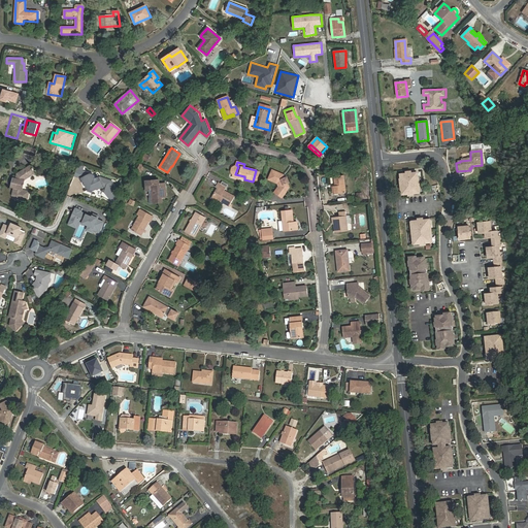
[(31,164),(25,167),(31,175),(36,172),(31,164)]
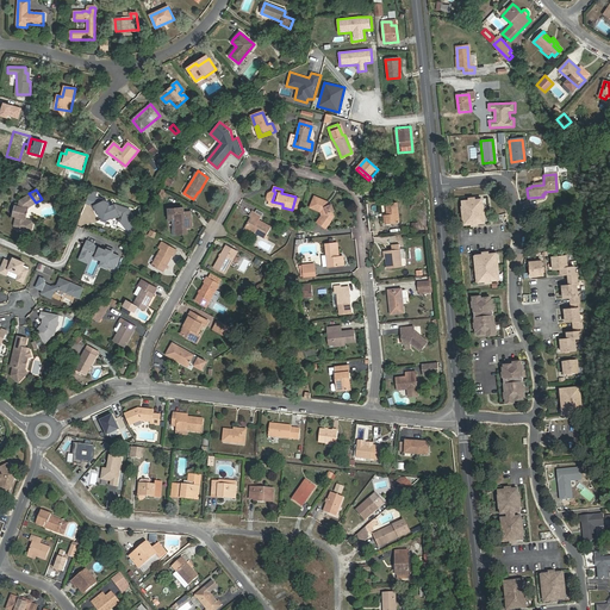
[(92,190),(86,203),(94,206),(98,213),(99,212),(100,212),(103,216),(107,217),(111,216),(112,217),(112,218),(120,215),(123,216),(122,222),(124,229),(132,231),(135,225),(129,211),(125,211),(126,209),(116,205),(111,206),(109,203),(95,198),(98,192),(92,190)]
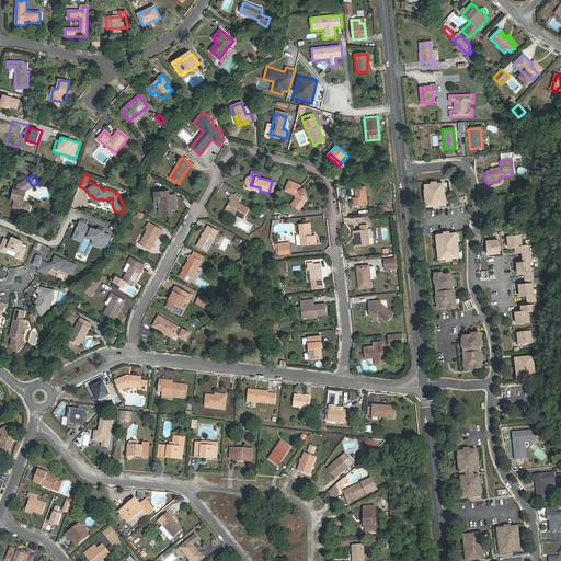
[(253,176),(251,175),(248,187),(260,191),(260,187),(250,185),(253,176)]
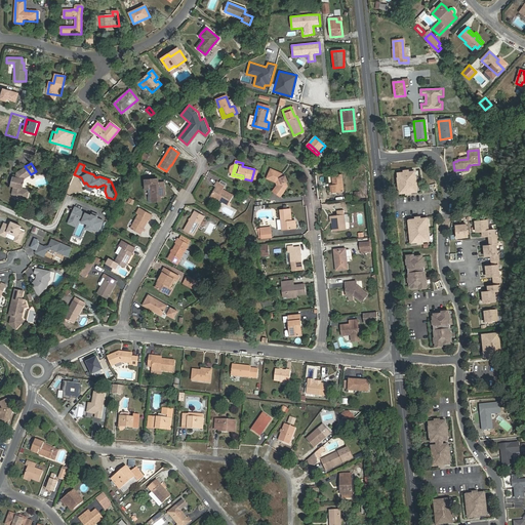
[(17,177),(16,177),(14,187),(15,187),(14,195),(16,198),(30,201),(32,191),(25,189),(25,186),(26,186),(27,183),(26,183),(27,178),(31,174),(25,166),(18,173),(17,177)]
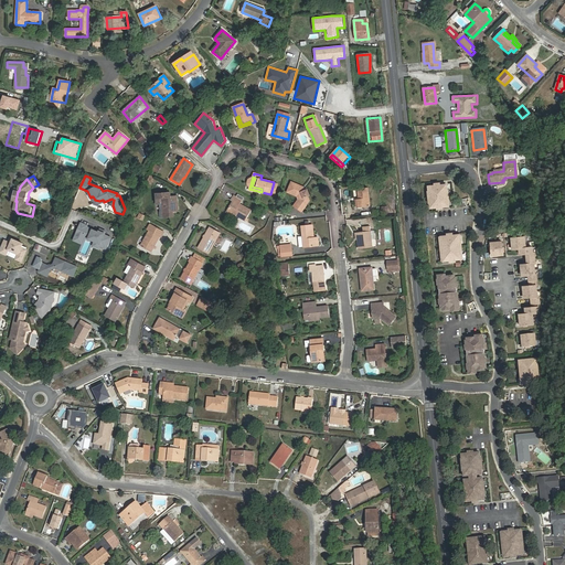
[(288,192),(297,196),(299,196),(300,200),(298,204),(300,206),(298,209),(301,212),(309,201),(308,196),(310,195),(308,190),(304,191),(302,188),(291,182),(288,192)]
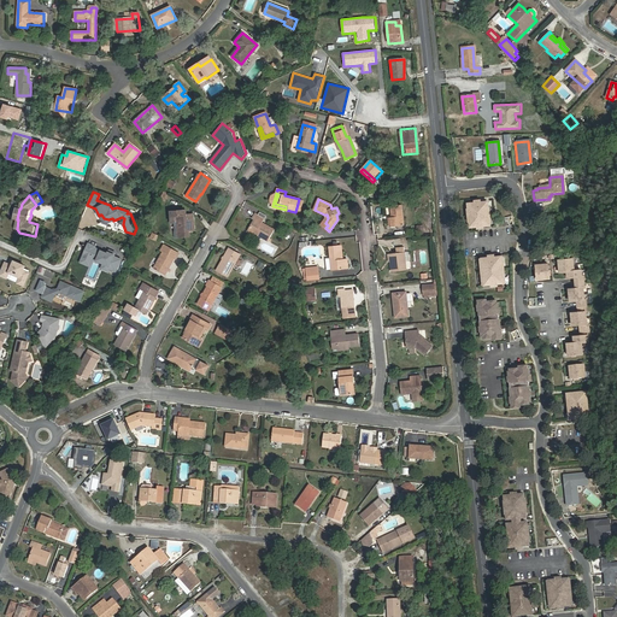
[(486,204),(466,206),(466,212),(468,212),(469,223),(468,223),(468,229),(488,228),(487,222),(486,222),(485,210),(486,210),(486,204)]
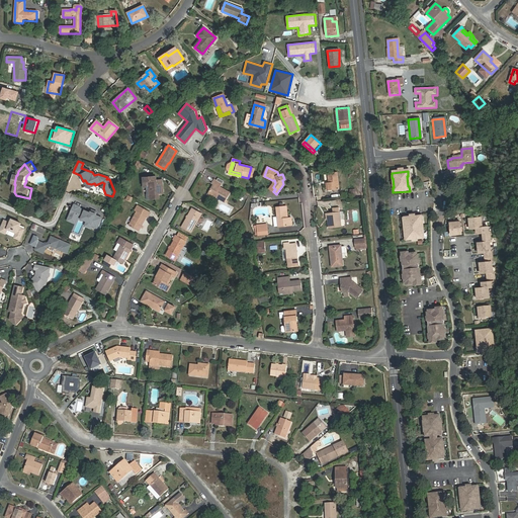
[(329,183),(328,183),(328,190),(339,189),(337,172),(328,173),(329,183)]
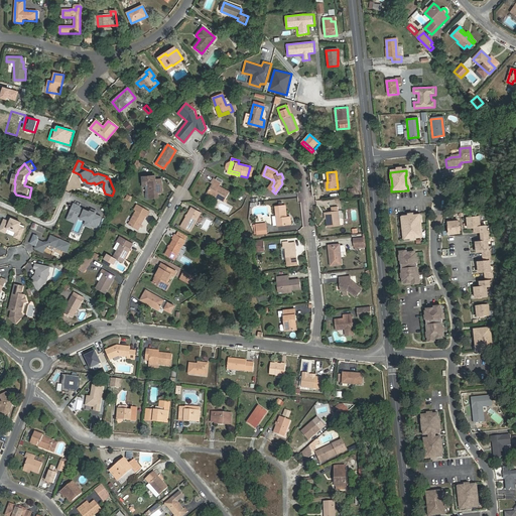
[(156,175),(143,176),(144,185),(148,185),(149,194),(147,194),(147,199),(155,198),(154,192),(158,192),(162,192),(161,179),(156,180),(156,175)]
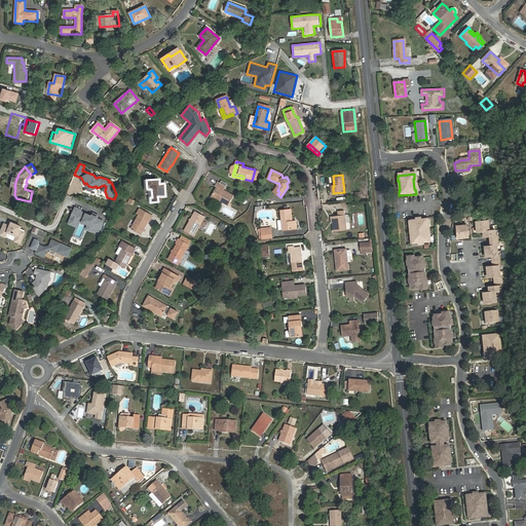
[(217,192),(215,197),(220,200),(228,204),(233,196),(223,190),(225,187),(218,183),(216,186),(218,187),(215,191),(217,192)]
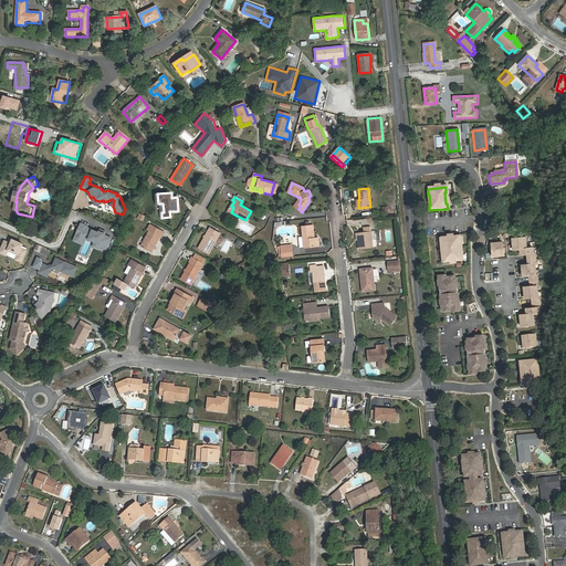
[(81,243),(84,234),(96,240),(95,241),(101,243),(100,245),(106,249),(112,238),(105,234),(105,233),(100,231),(100,232),(87,227),(87,226),(82,223),(74,240),(81,243)]
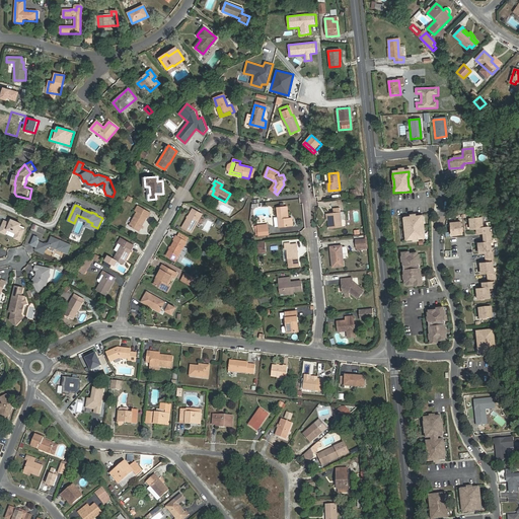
[(148,218),(151,214),(138,207),(135,211),(137,212),(130,225),(139,231),(147,217),(148,218)]
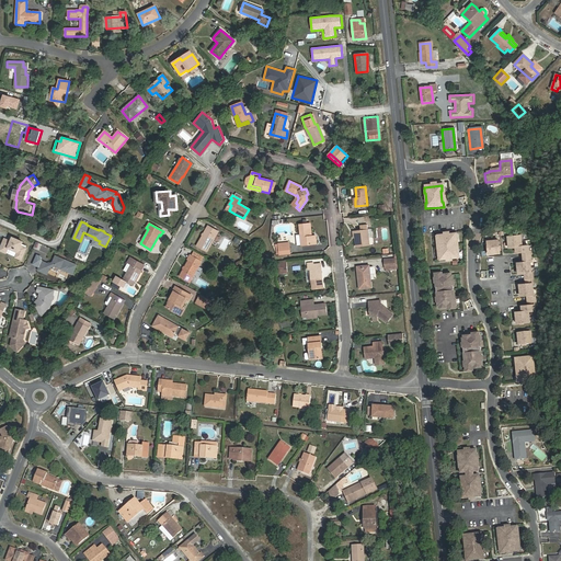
[(301,245),(315,244),(313,237),(312,237),(310,224),(299,225),(301,245)]
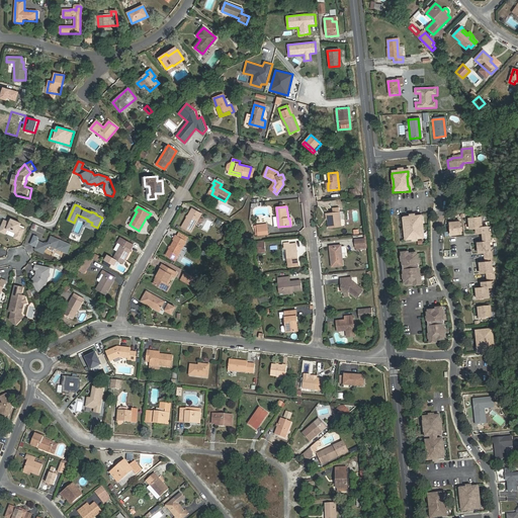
[(338,207),(332,208),(333,213),(327,213),(328,220),(329,228),(341,227),(341,220),(340,212),(339,212),(338,207)]
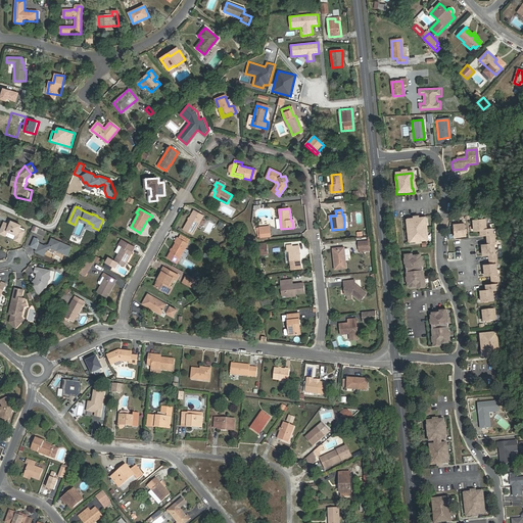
[(193,235),(197,227),(201,220),(203,216),(193,210),(183,230),(193,235)]
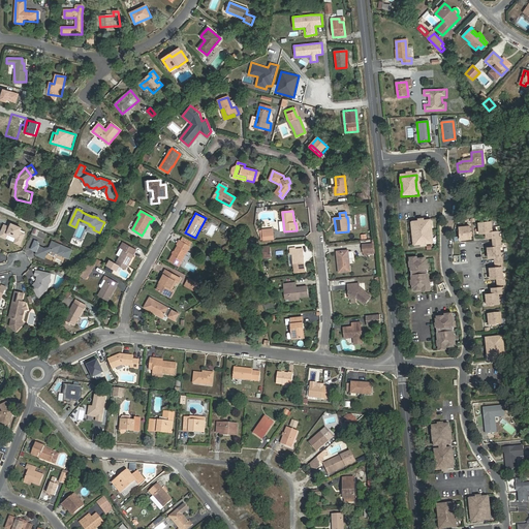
[(80,221),(89,225),(90,224),(79,219),(75,227),(76,227),(80,221)]
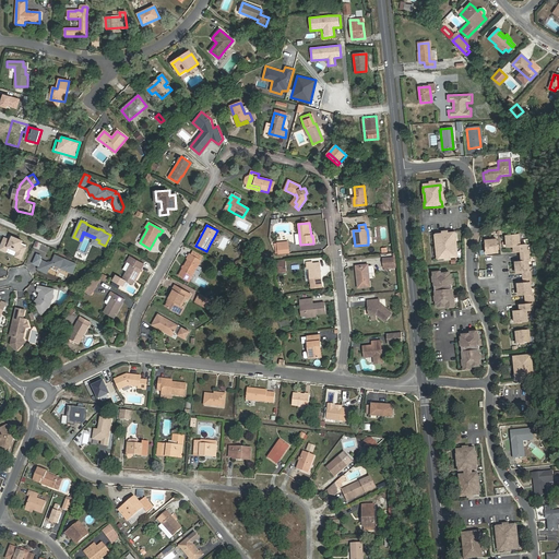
[(11,238),(7,236),(1,248),(8,251),(11,246),(20,250),(18,256),(23,258),(28,246),(23,244),(25,239),(14,235),(13,239),(11,238)]
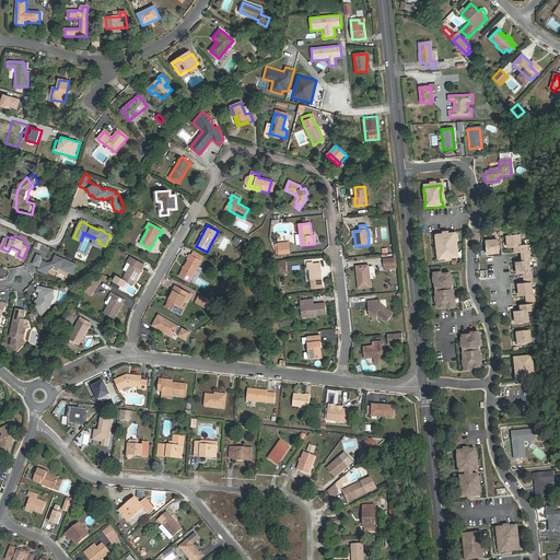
[(453,245),(453,241),(454,241),(453,240),(453,235),(435,236),(435,241),(435,243),(436,243),(436,247),(436,252),(438,255),(436,255),(438,259),(438,261),(455,259),(455,258),(454,253),(454,249),(453,245)]
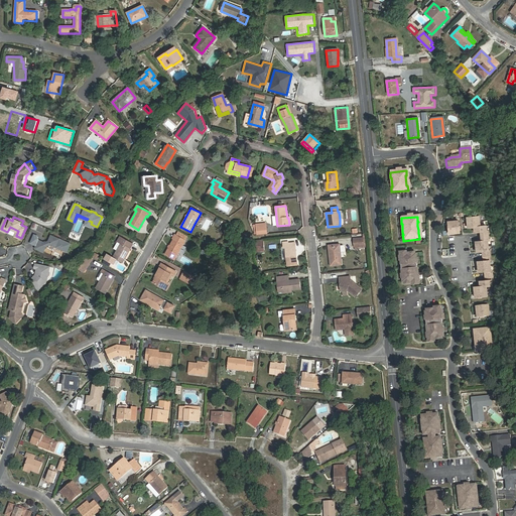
[(480,219),(468,220),(469,230),(475,230),(475,235),(481,234),(487,234),(487,233),(487,229),(487,228),(483,228),(481,229),(480,225),(480,223),(480,219)]
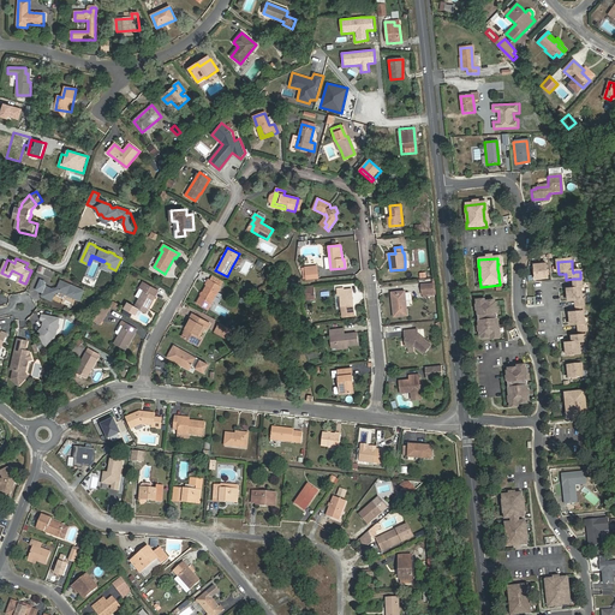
[(535,267),(536,281),(548,280),(547,266),(542,266),(541,267),(536,267),(535,267)]
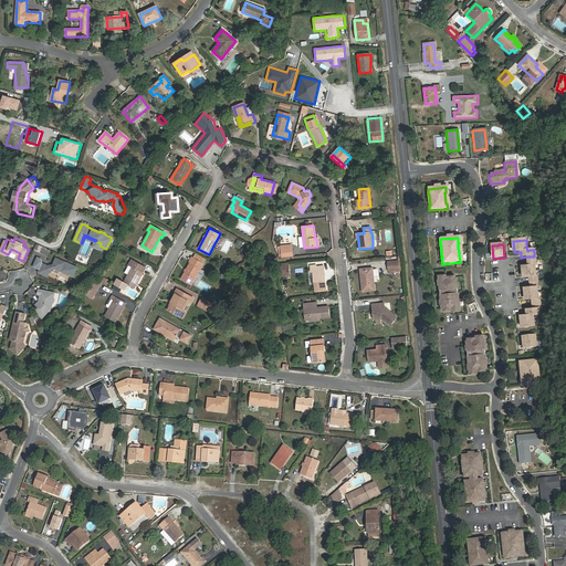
[(293,255),(292,249),(282,250),(282,247),(279,247),(280,257),(293,255)]
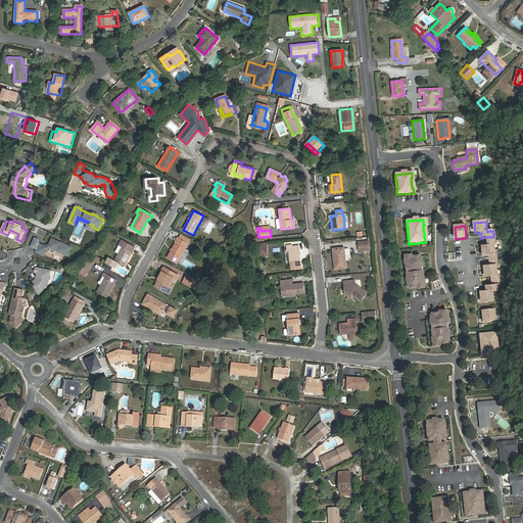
[(39,239),(35,237),(32,246),(37,248),(36,251),(45,255),(47,249),(51,248),(67,256),(72,247),(52,238),(50,244),(46,245),(40,242),(39,239)]
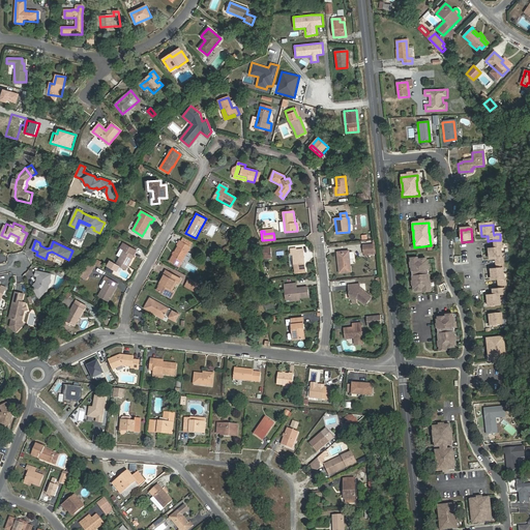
[(183,259),(187,252),(190,247),(180,241),(178,244),(178,245),(170,261),(179,267),(183,259)]
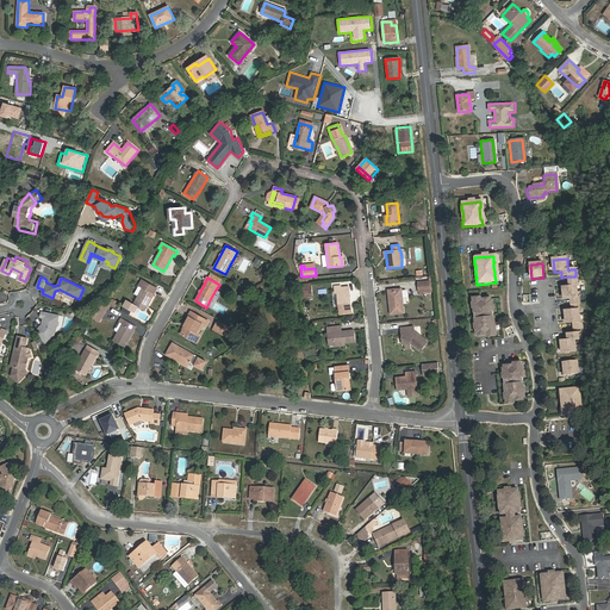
[(142,280),(139,286),(143,288),(134,305),(128,300),(124,306),(135,312),(137,307),(144,311),(154,294),(153,293),(156,288),(142,280)]
